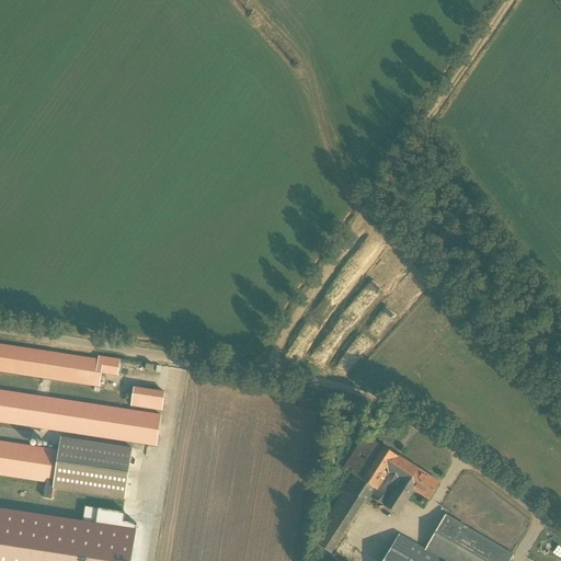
[(99,361),(0,344),(0,422),(157,446),(161,415),(0,390),(0,371),(100,387),(102,374),(118,376),(121,361),(99,357),(99,361)]
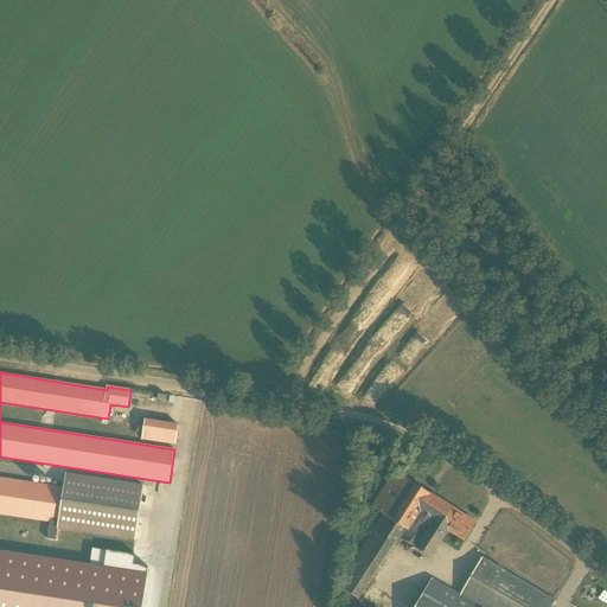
[(176,445),(179,426),(145,420),(142,439),(176,445)]
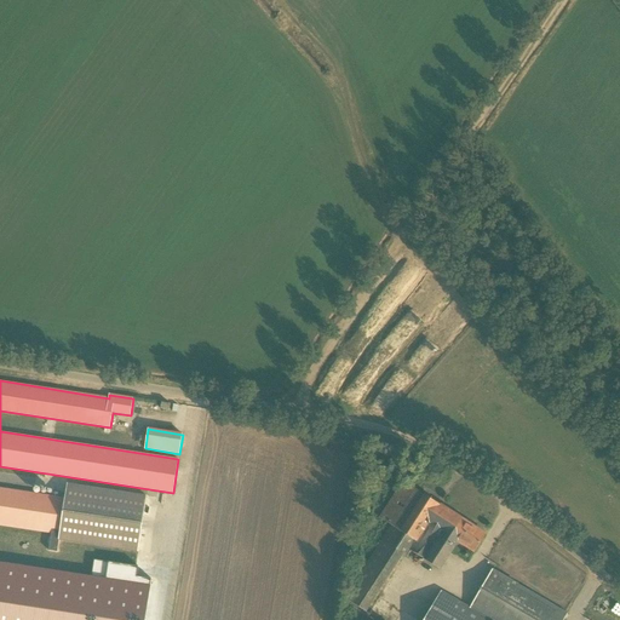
[(365,613),(372,602),(402,555),(407,557),(411,551),(440,570),(452,552),(459,541),(475,551),(486,534),(422,493),(403,481),(380,518),(391,526),(345,600),(365,613)]
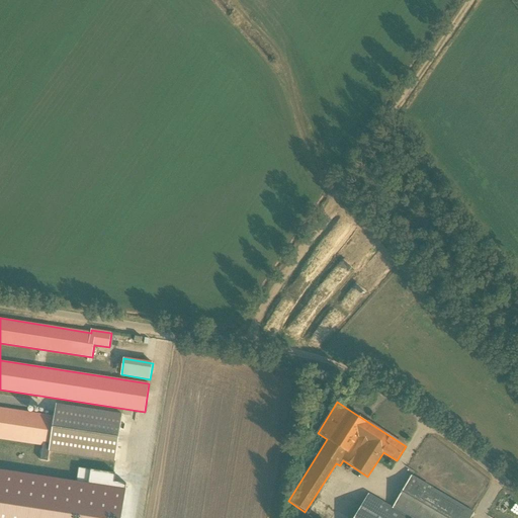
[(0,438),(42,445),(40,459),(48,460),(49,455),(50,451),(115,461),(122,415),(57,405),(55,417),(0,408),(0,438)]
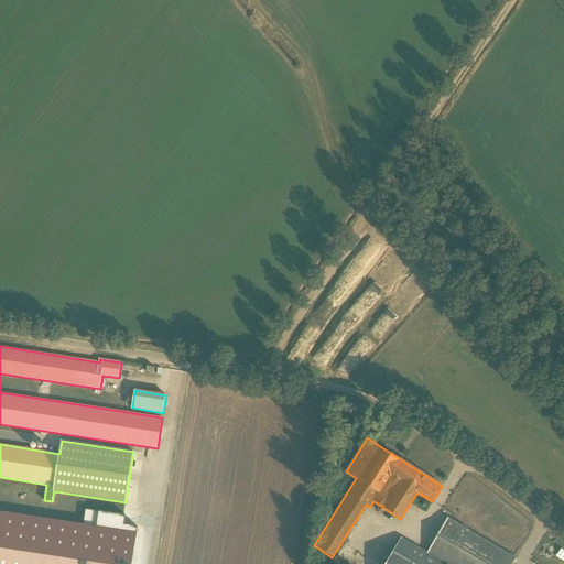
[(0,563),(132,563),(137,532),(0,511),(0,563)]
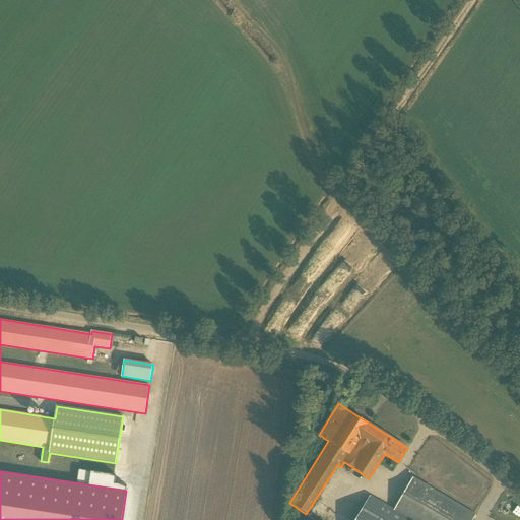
[(472,519),(475,515),(413,478),(395,510),(371,496),(356,519),(472,519)]
